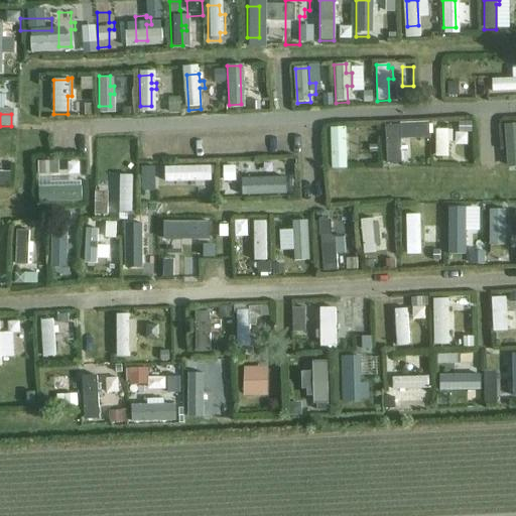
[(384,126),(386,163),(400,163),(398,125),(384,126)]
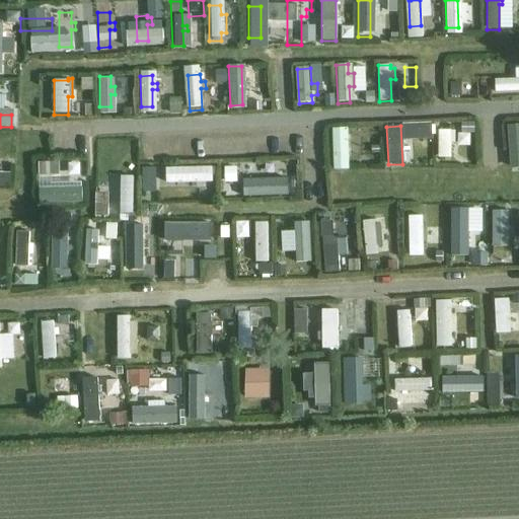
[(334,130),(336,167),(347,166),(346,129),(334,130)]
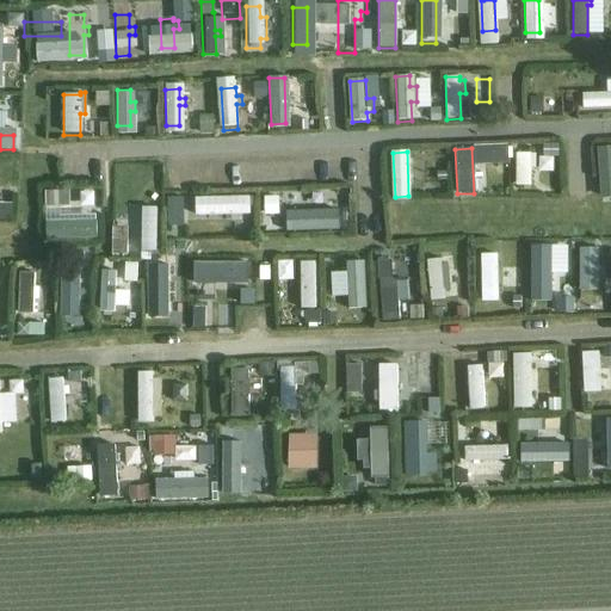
[(514,154),(514,186),(529,186),(529,154),(514,154)]
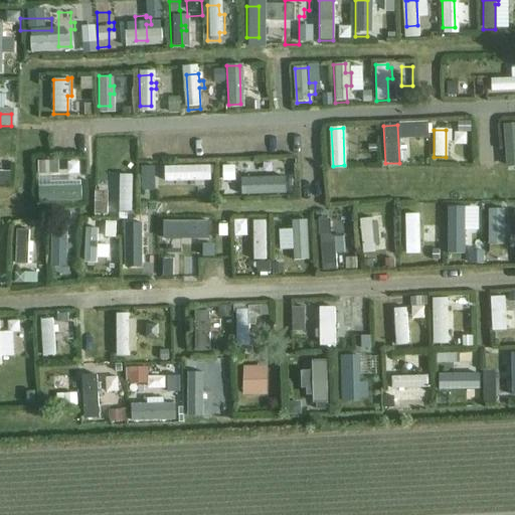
[(16,158),(16,144),(2,144),(3,158),(16,158)]
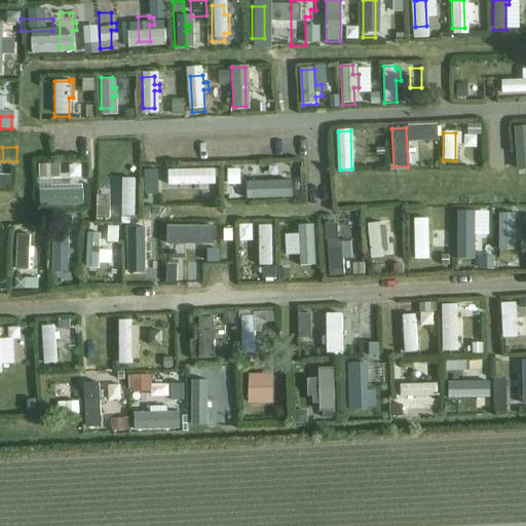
[(312,176),(331,173),(330,162),(310,165),(312,176)]
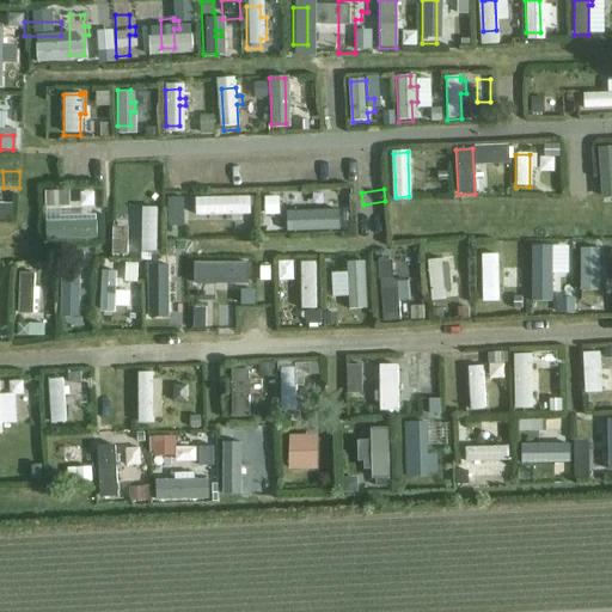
[(98,190),(53,193),(53,207),(98,204),(98,190)]
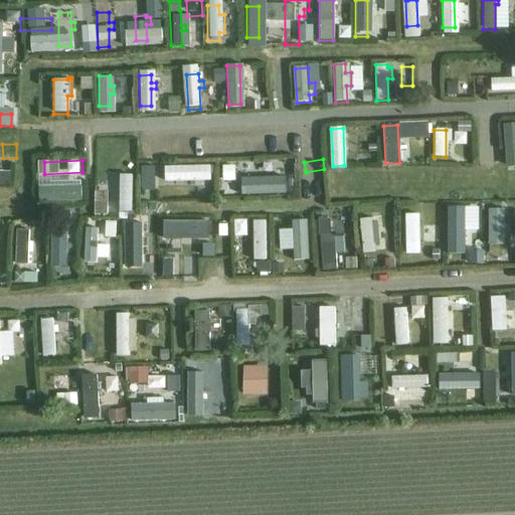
[(181,165),(181,195),(193,195),(193,176),(197,175),(197,168),(193,168),(193,165),(181,165)]
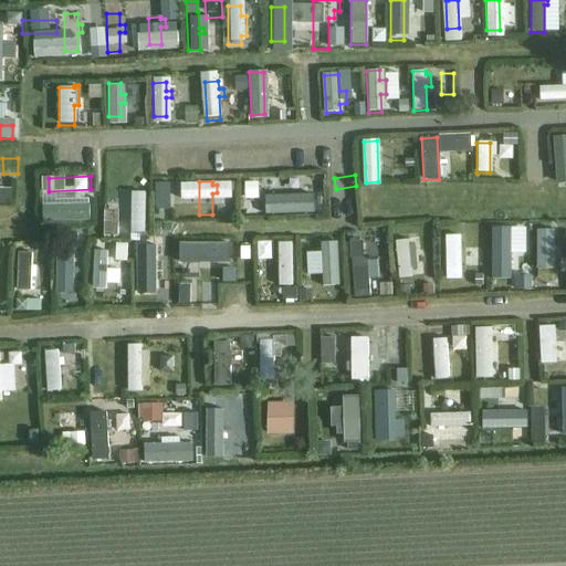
[(359,210),(357,191),(346,192),(349,211),(359,210)]
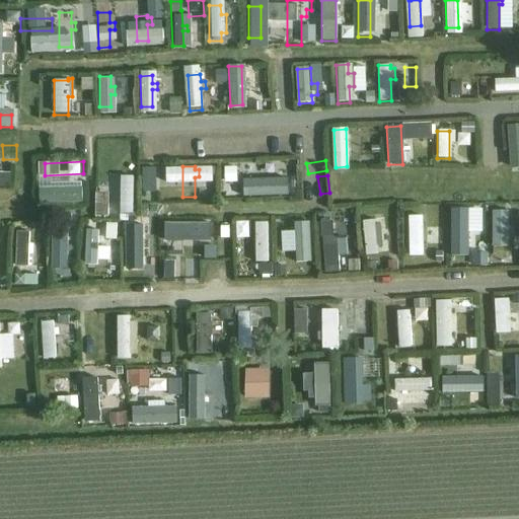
[(218,208),(201,208),(203,251),(220,251),(218,208)]
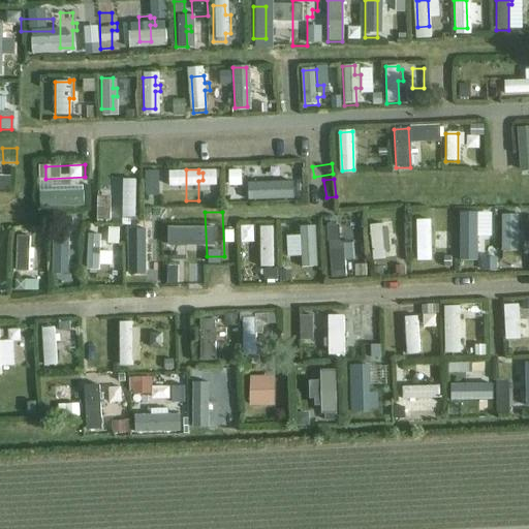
[(433,214),(433,248),(448,248),(448,214),(433,214)]
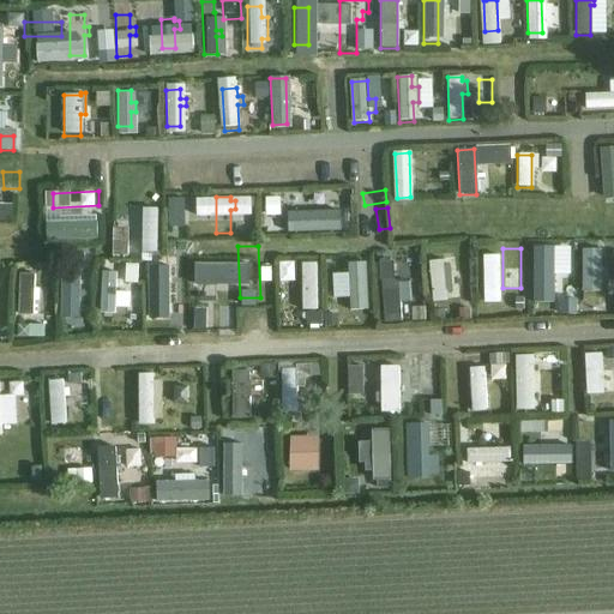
[(582,248),(582,305),(596,305),(596,294),(602,294),(602,282),(597,282),(597,252),(582,248)]
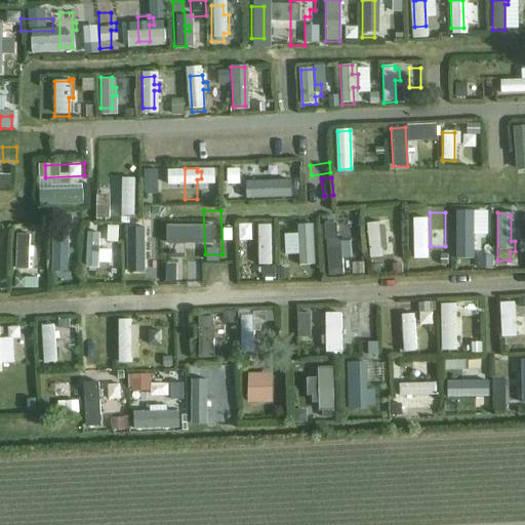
[(457,213),(457,256),(472,256),(472,229),(477,229),(477,216),(472,216),(472,213),(457,213)]
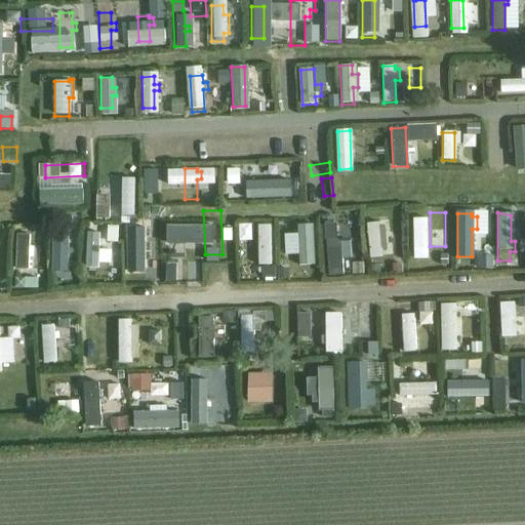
[(107,226),(106,242),(116,242),(117,234),(124,234),(124,225),(117,224),(117,226),(107,226)]
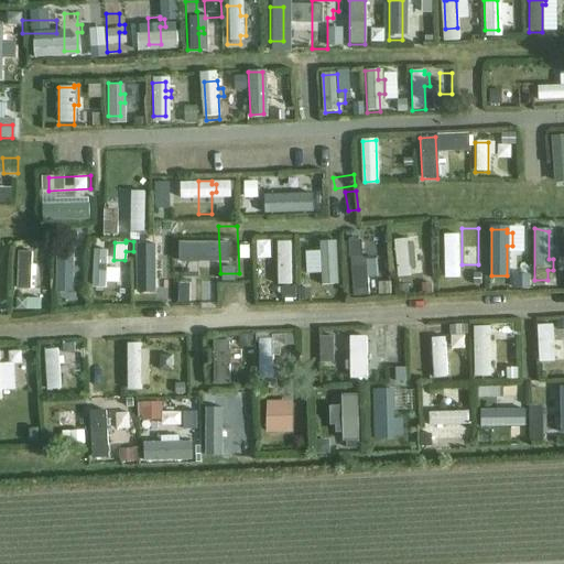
[(136,240),(137,279),(151,279),(151,267),(158,267),(158,258),(151,258),(151,240),(136,240)]
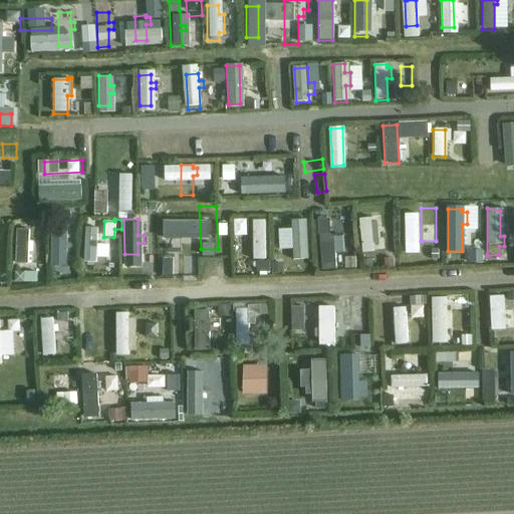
[(358,220),(361,253),(373,252),(370,219),(358,220)]
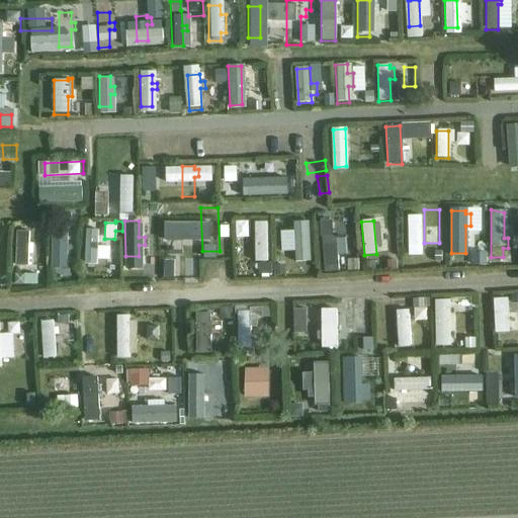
[(309,257),(308,222),(295,222),(296,235),(291,235),(292,244),(296,244),(297,257),(309,257)]
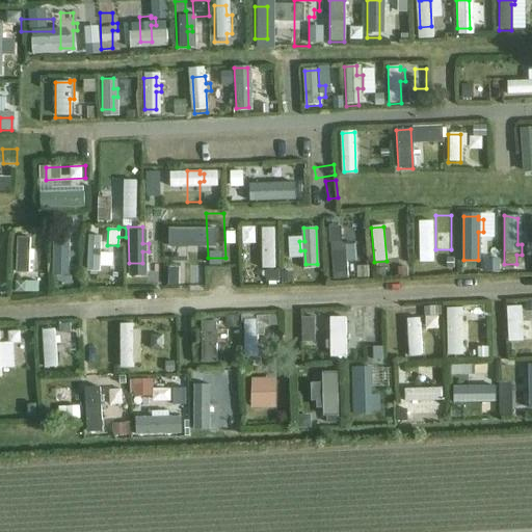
[(273,268),(273,229),(261,229),(261,269),(273,268)]
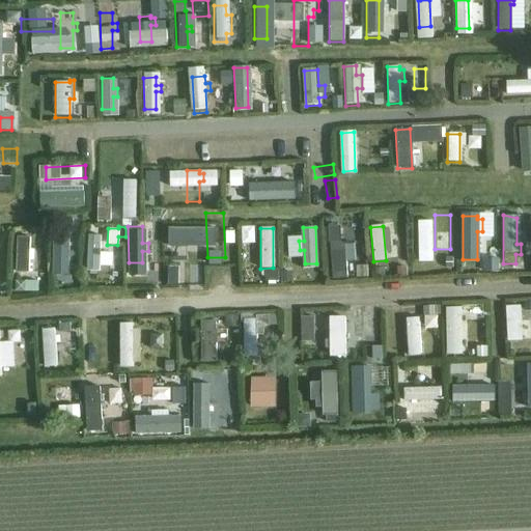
[(328,232),(329,257),(340,256),(339,243),(346,243),(346,233),(338,233),(338,232),(328,232)]
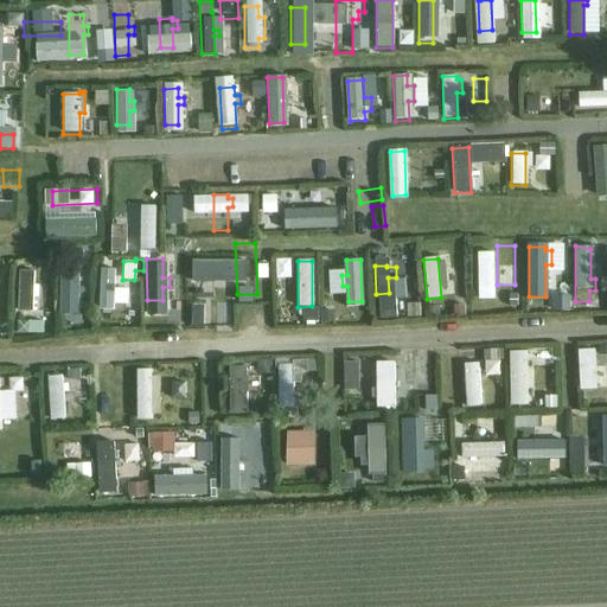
[(100,270),(98,310),(112,310),(114,270),(100,270)]
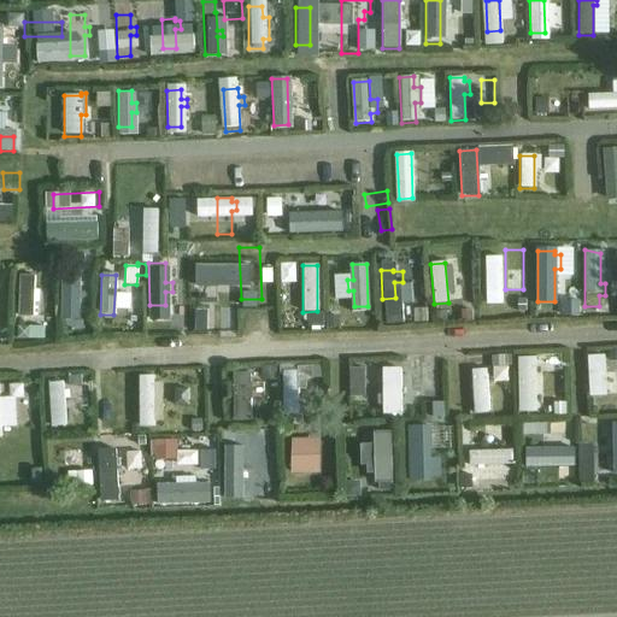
[(19,276),(18,316),(31,317),(34,276),(19,276)]
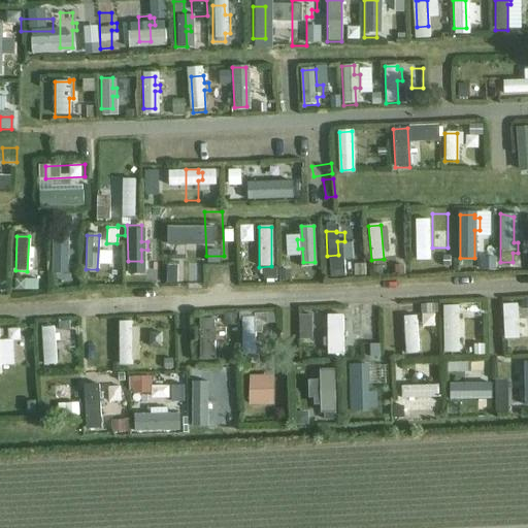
[(164,242),(164,273),(176,274),(176,254),(180,254),(180,245),(176,245),(176,242),(164,242)]
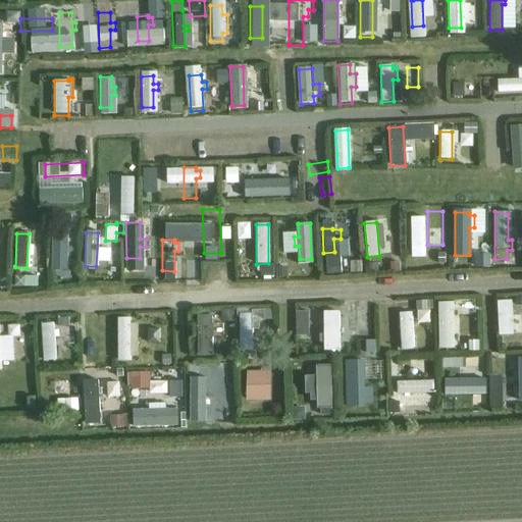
[(298,283),(291,266),(277,272),(283,289),(298,283)]
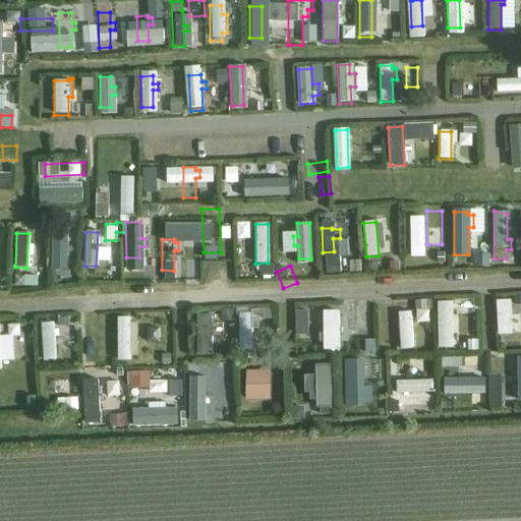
[(244,277),(266,276),(266,268),(244,269),(244,277)]
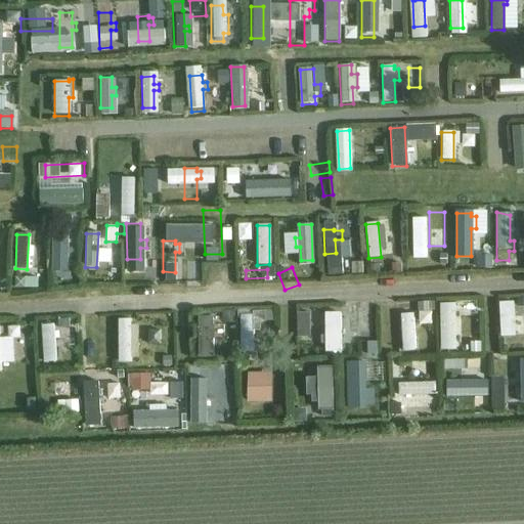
[(37,293),(57,294),(58,284),(37,281),(37,293)]
